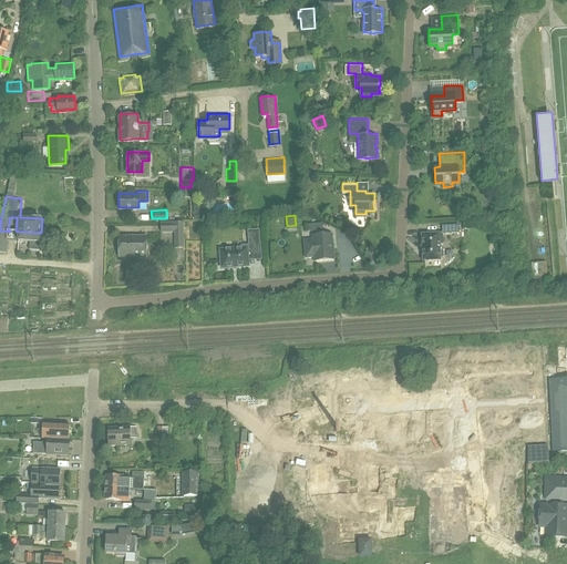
[(184,245),(184,219),(161,219),(161,229),(174,229),(174,245),(184,245)]
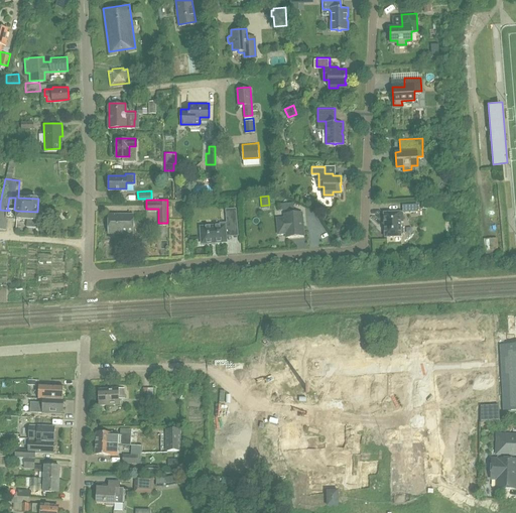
[(236,207),(226,208),(227,225),(237,224),(236,207)]
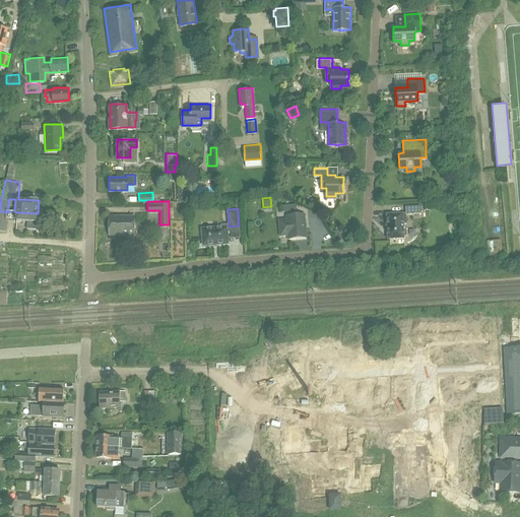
[(0,228),(5,230),(7,218),(9,212),(0,211),(0,228)]
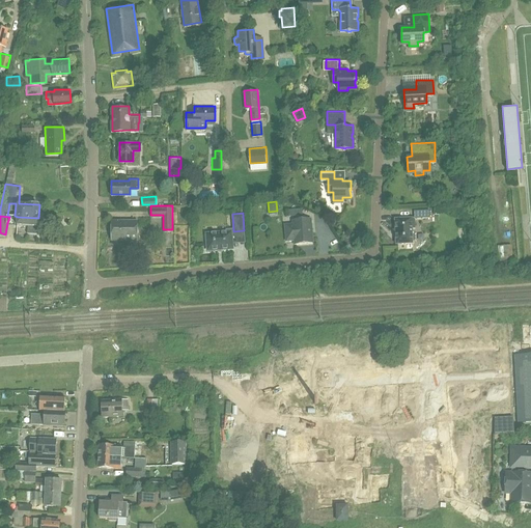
[(395,242),(412,241),(412,239),(414,239),(415,238),(414,230),(413,229),(412,229),(412,226),(414,226),(414,216),(394,217),(395,242)]
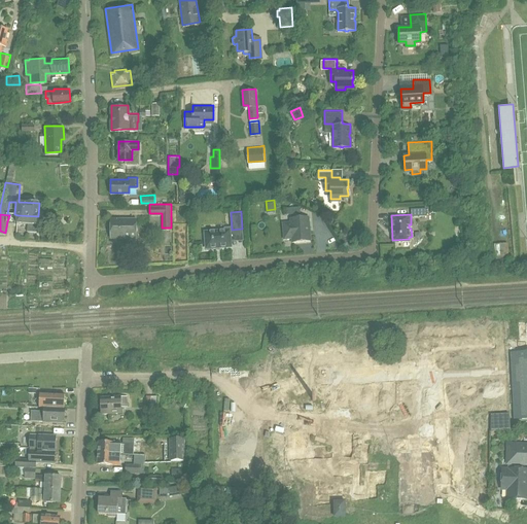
[(38,223),(38,216),(18,215),(16,221),(28,222),(27,230),(37,231),(37,222),(38,223)]
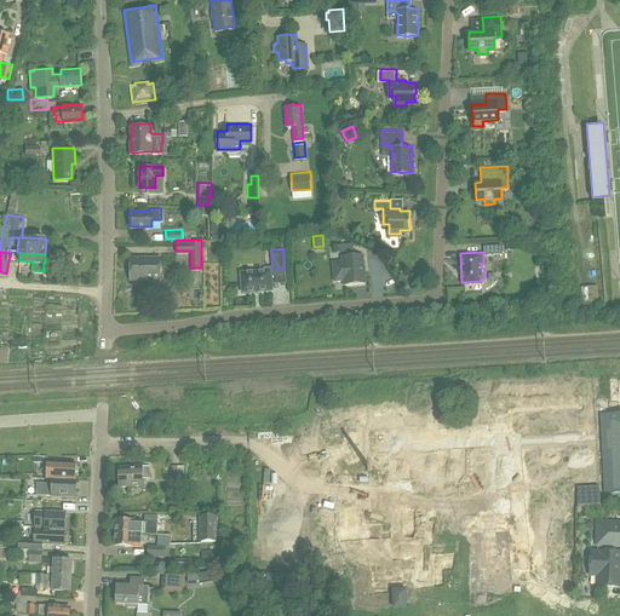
[(342,262),(332,263),(333,278),(343,278),(343,282),(365,281),(363,253),(342,254),(342,262)]
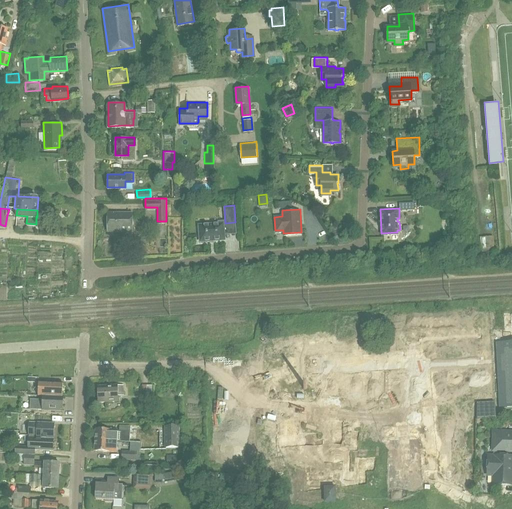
[(108,211),(107,219),(107,229),(132,230),(132,211),(108,211)]
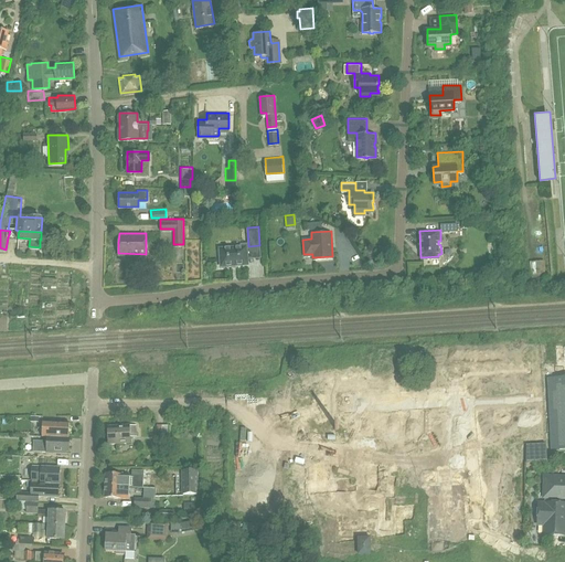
[(220,246),(221,264),(247,262),(246,244),(220,246)]
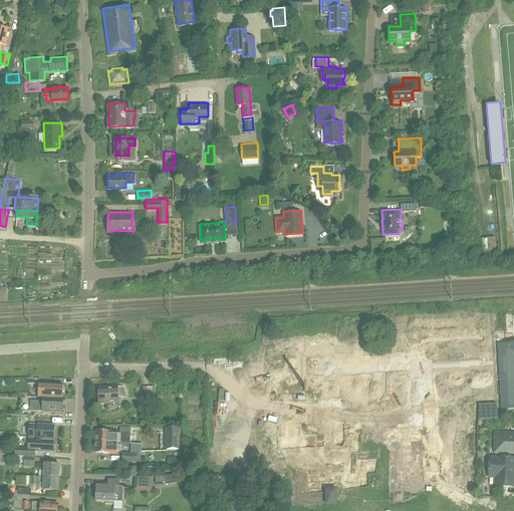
[(486,235),(485,247),(495,248),(496,235),(486,235)]
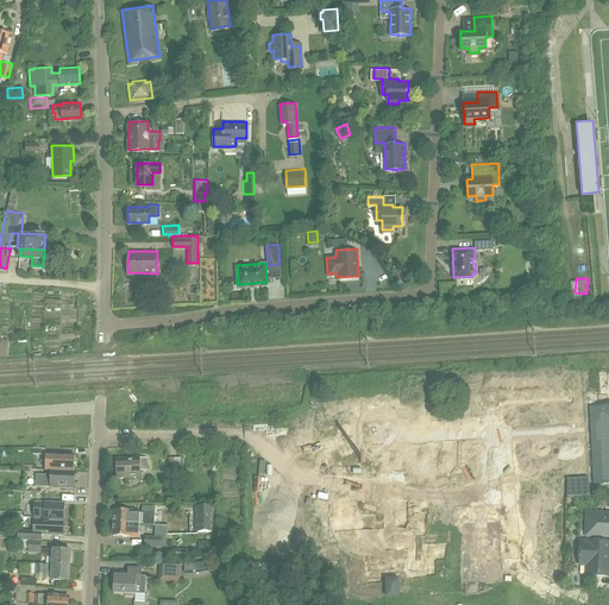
[(567,429),(554,430),(557,452),(569,452),(567,429)]
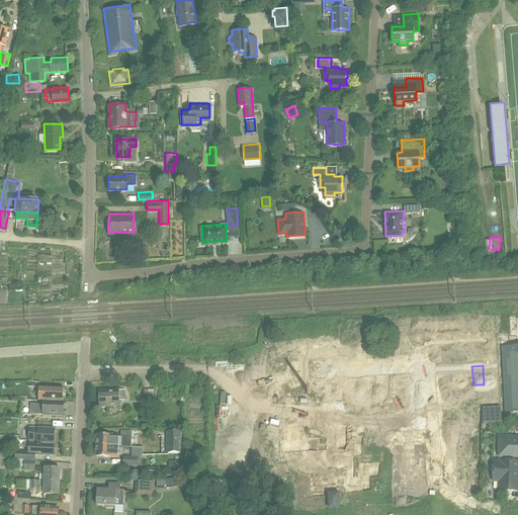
[(495,365),(483,365),(484,384),(496,383),(495,365)]
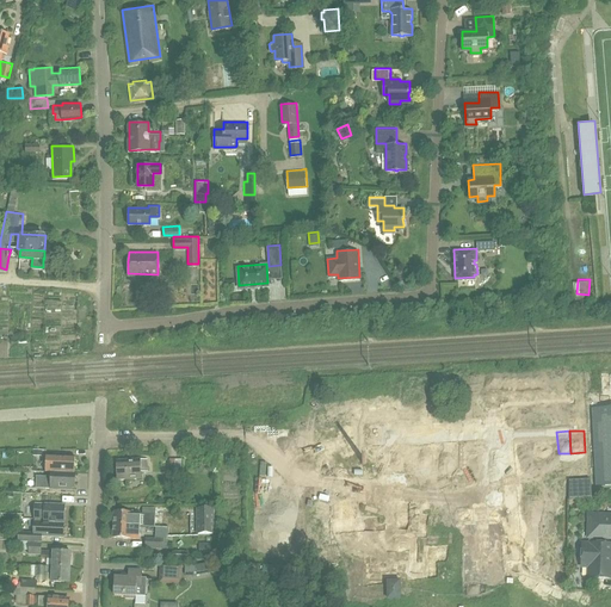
[(556,432),(544,433),(545,454),(559,453),(556,432)]
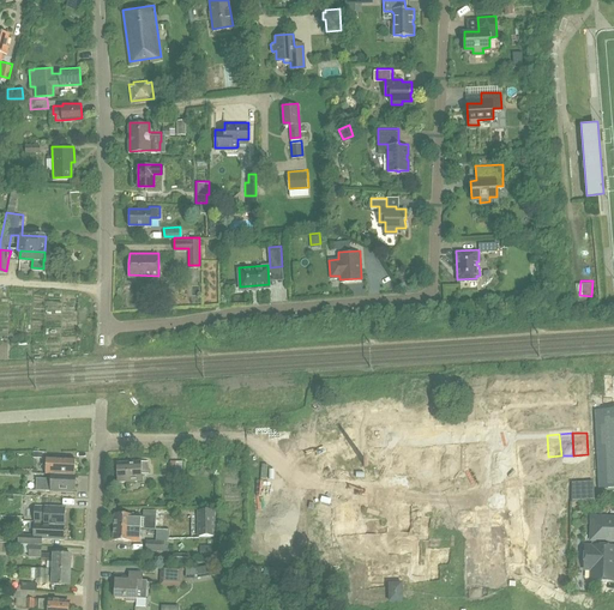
[(534,435),(521,436),(522,458),(535,457),(534,435)]
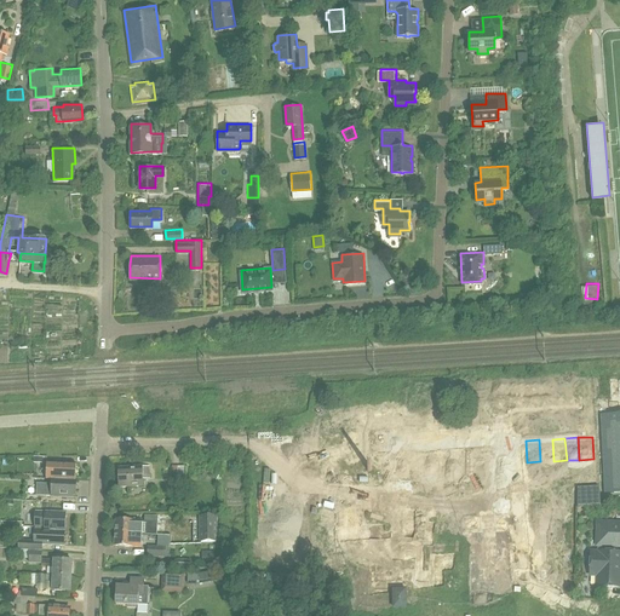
[(552,439),(539,439),(540,461),(554,461),(552,439)]
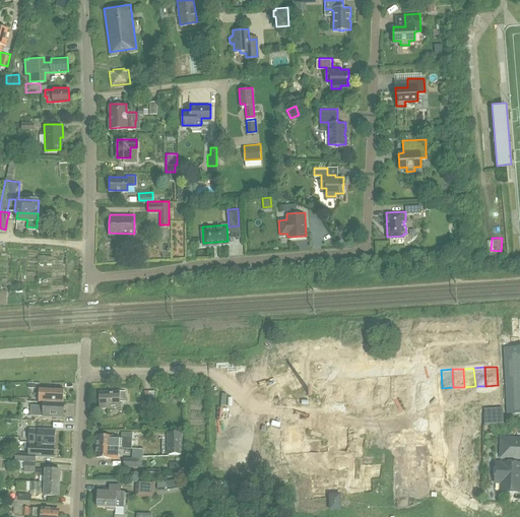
[(419,371),(408,372),(409,390),(420,389),(419,371)]
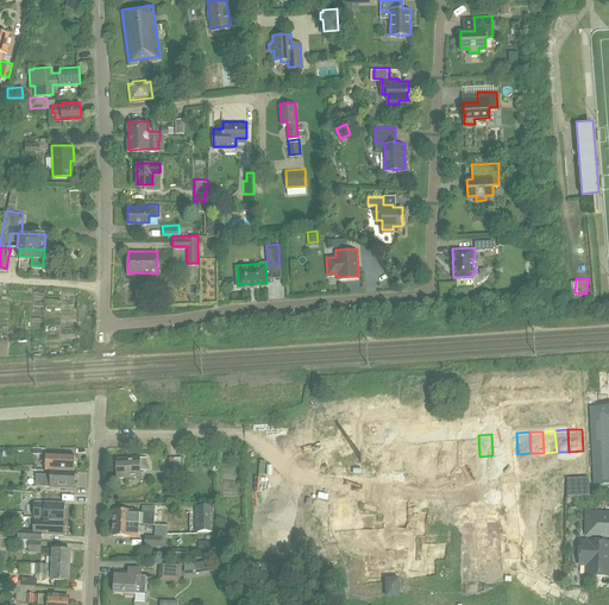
[(478,435),(466,436),(468,458),(479,457),(478,435)]
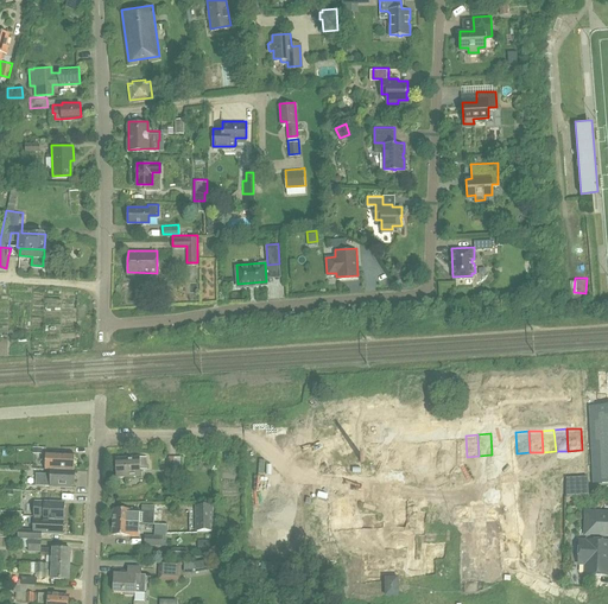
[(453,436),(441,437),(442,458),(455,457),(453,436)]
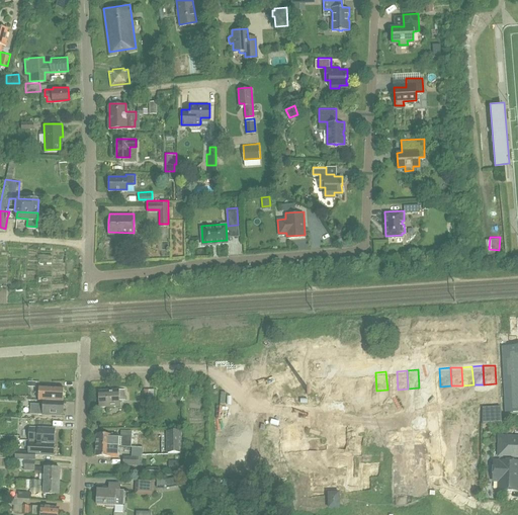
[(397,371),(385,371),(387,390),(398,390),(397,371)]
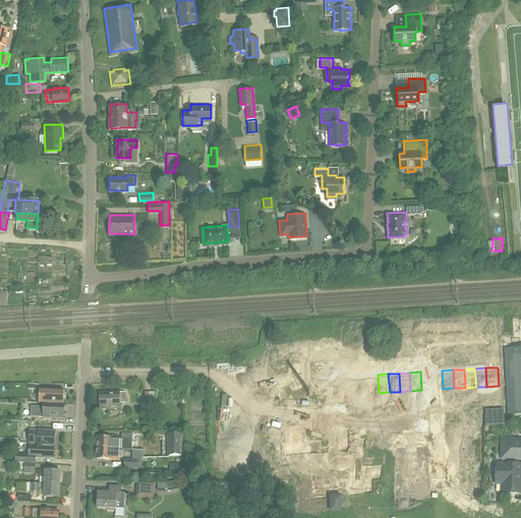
[(354,375),(334,376),(335,387),(354,386),(354,387),(355,387),(354,375)]
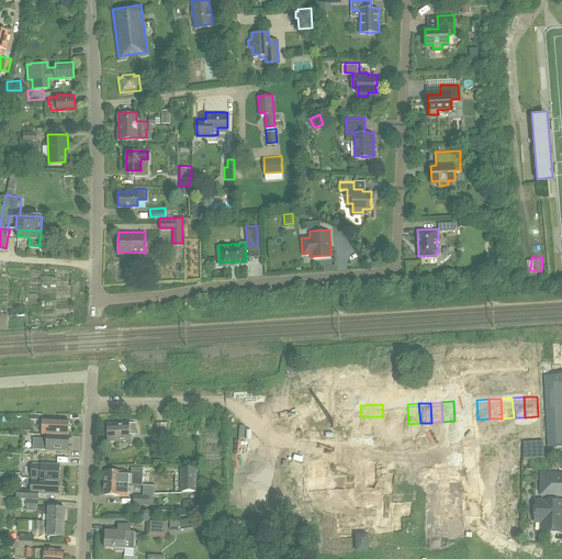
[(382,416),(361,417),(361,429),(383,428),(382,417),(382,416)]
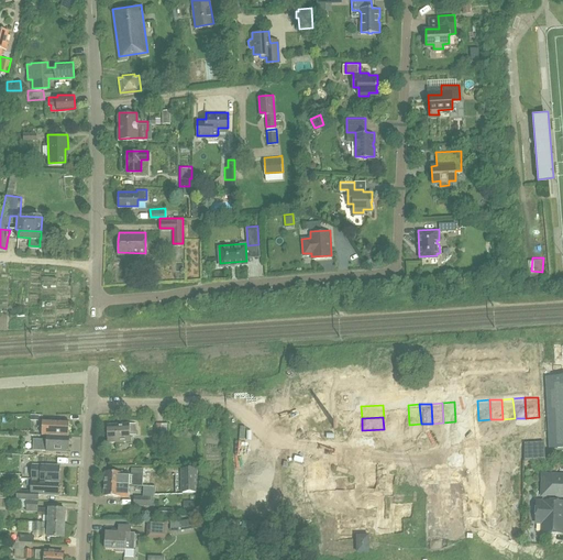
[(43,418),(43,419),(42,432),(46,432),(69,434),(70,419),(43,418)]
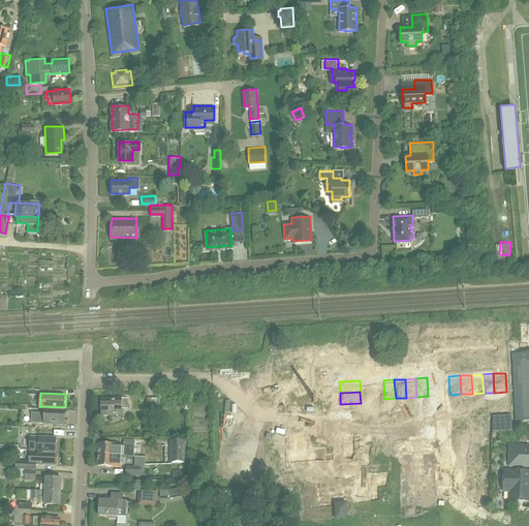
[(128,406),(127,395),(100,397),(101,413),(122,412),(121,406),(128,406)]
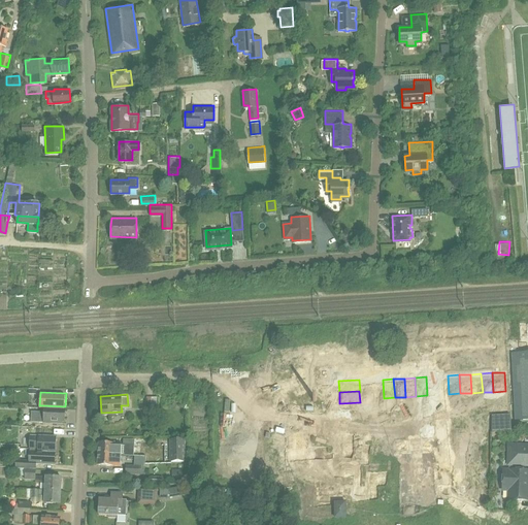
[(360,402),(339,403),(340,416),(361,414),(360,402)]
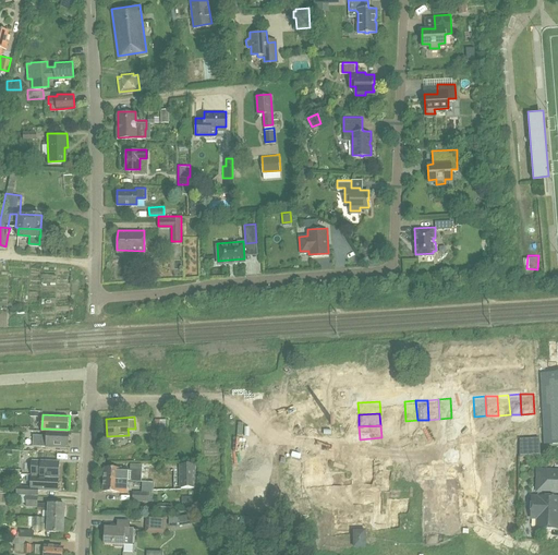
[(68,445),(69,430),(46,429),(46,433),(33,433),(33,444),(68,445)]
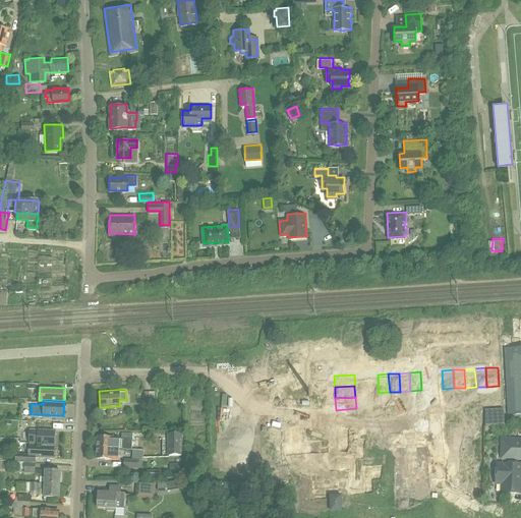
[(369,407),(370,419),(389,418),(391,418),(390,406),(386,406),(369,407)]
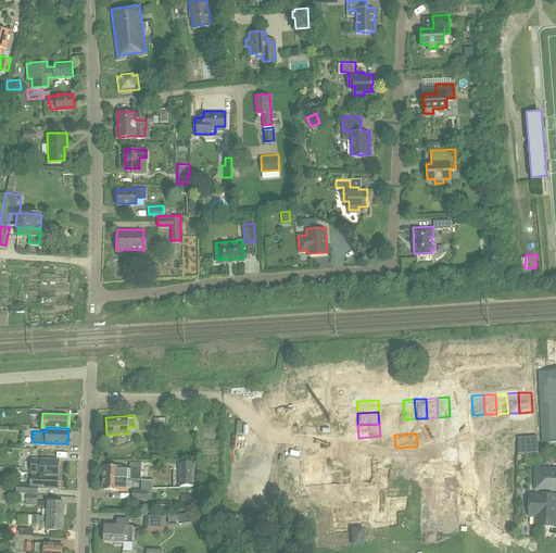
[(517,435),(517,453),(539,452),(536,434),(518,435),(517,435)]
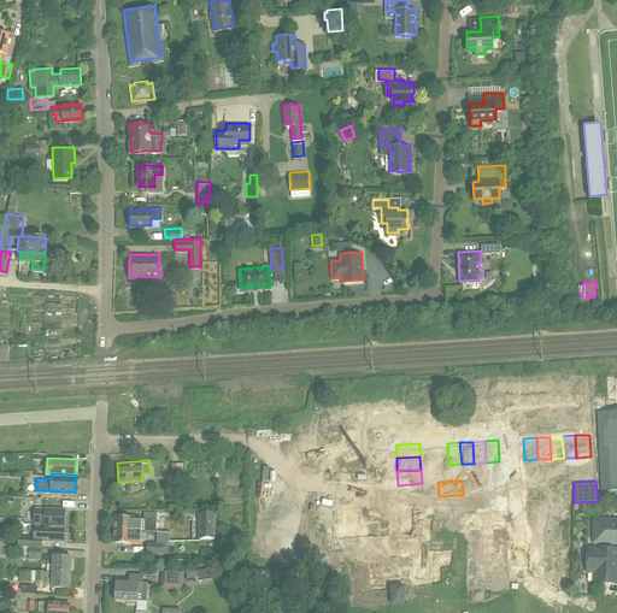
[(304,483),(283,484),(283,497),(305,496),(304,483)]
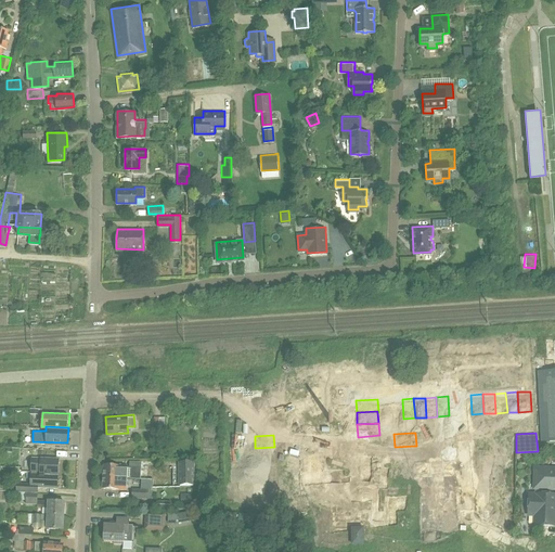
[(489,443),(473,444),(474,457),(497,456),(495,443),(502,441),(502,435),(489,436),(489,443)]
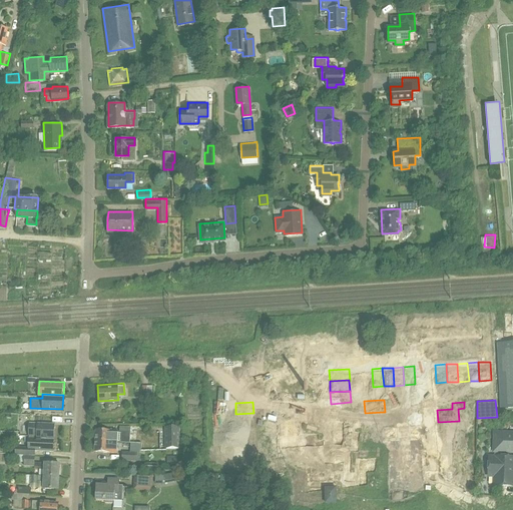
[(290,418),(286,418),(287,428),(307,427),(306,408),(300,408),(300,409),(289,410),(290,418)]
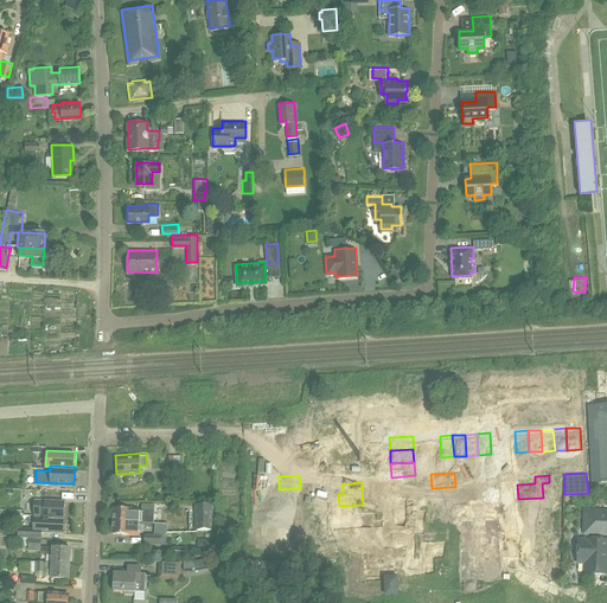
[(453,487),(432,488),(433,501),(454,500),(453,487)]
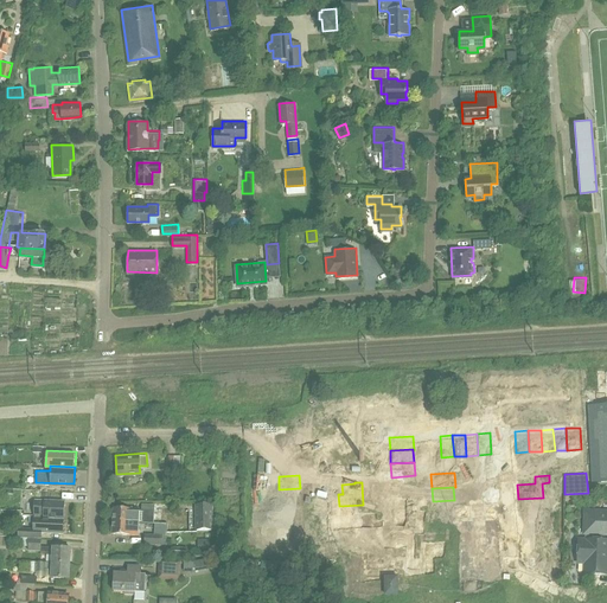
[(300,488),(279,489),(280,502),(301,501),(300,488)]
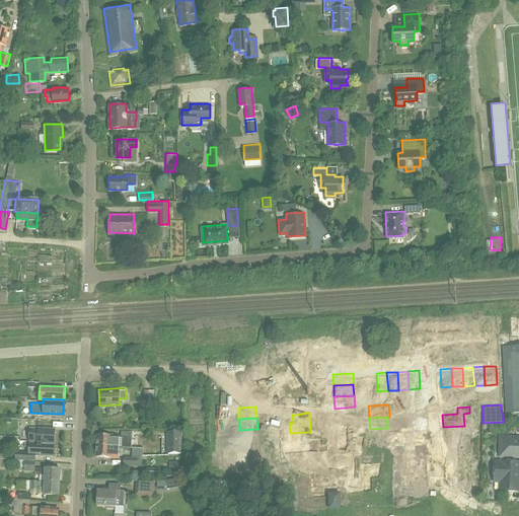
[(29,426),(29,435),(29,439),(38,439),(38,442),(54,443),(55,427),(29,426)]
